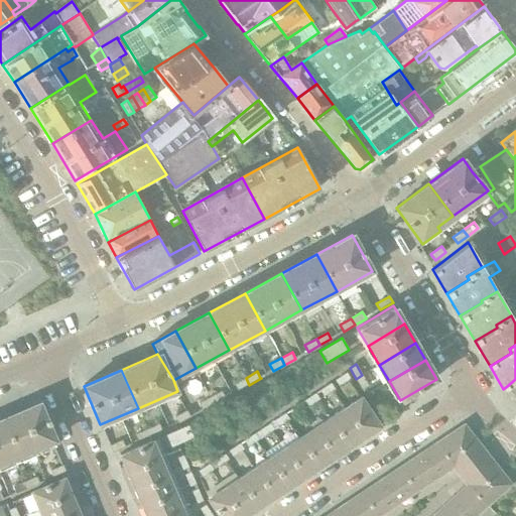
[(340,387),(351,379),(347,373),(335,380),(340,387)]
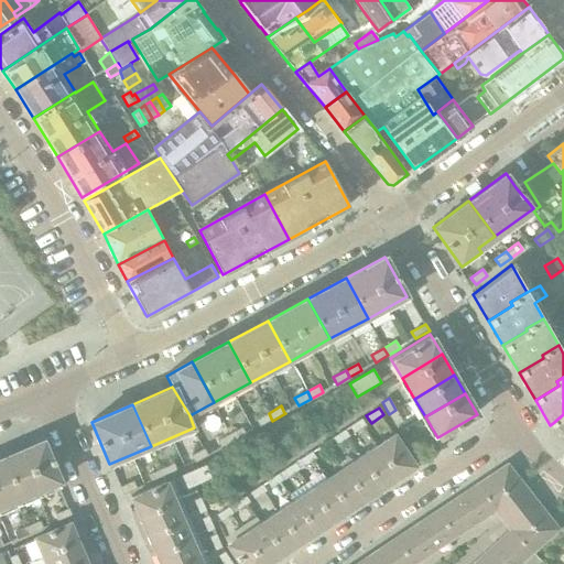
[(403,422),(396,410),(389,414),(396,426),(403,422)]
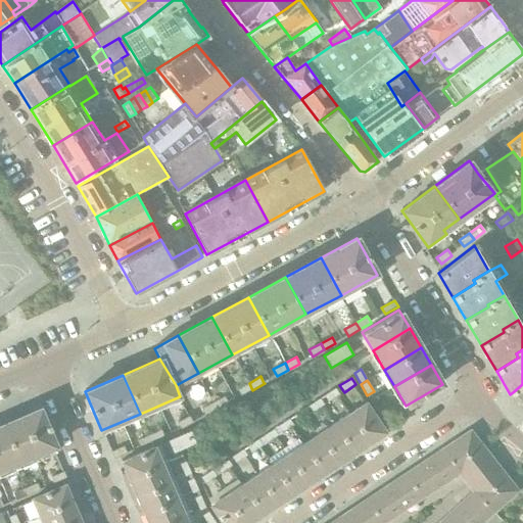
[(241,396),(252,390),(249,383),(237,389),(241,396)]
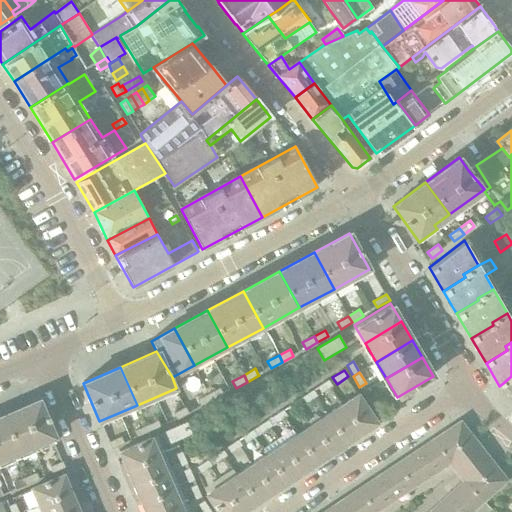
[(321,394),(332,386),(328,380),(317,388),(321,394)]
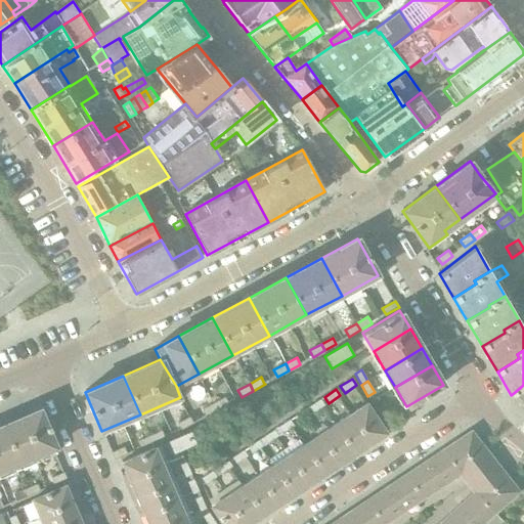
[(214,403),(217,410),(229,403),(228,403),(225,397),(214,403)]
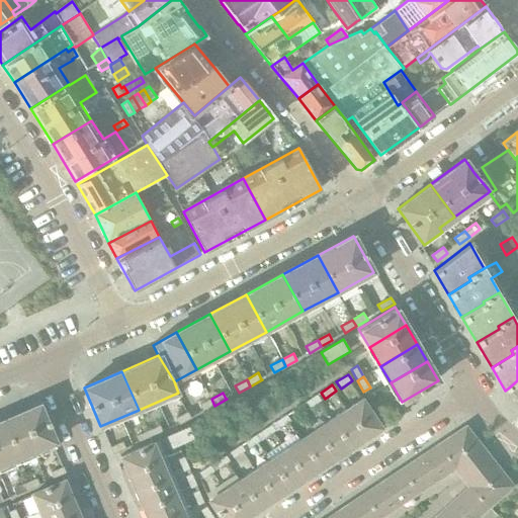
[(253,404),(247,394),(240,397),(246,408),(253,404)]
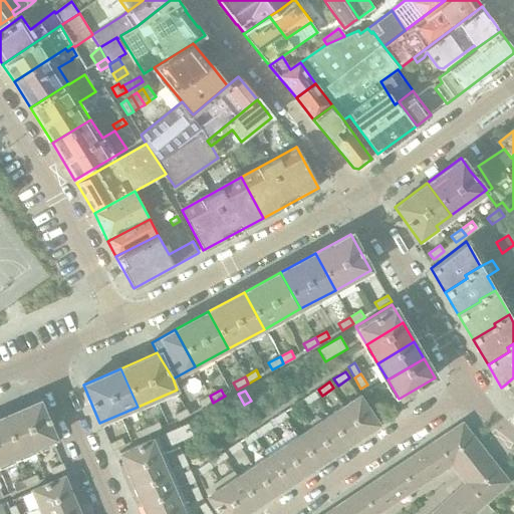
[(307,406),(318,398),(314,392),(303,400),(307,406)]
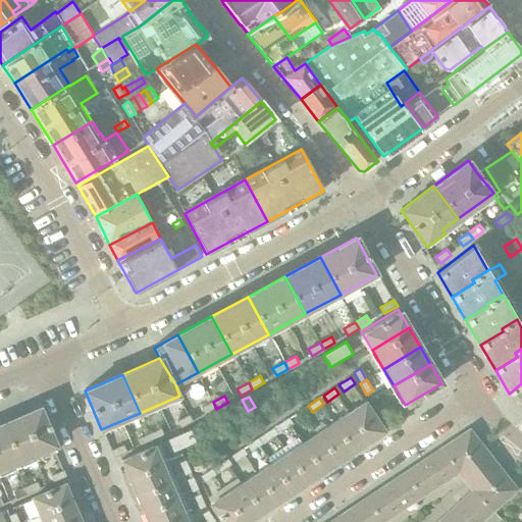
[(347,411),(368,442),(384,431),(383,430),(385,429),(365,399),(347,411)]
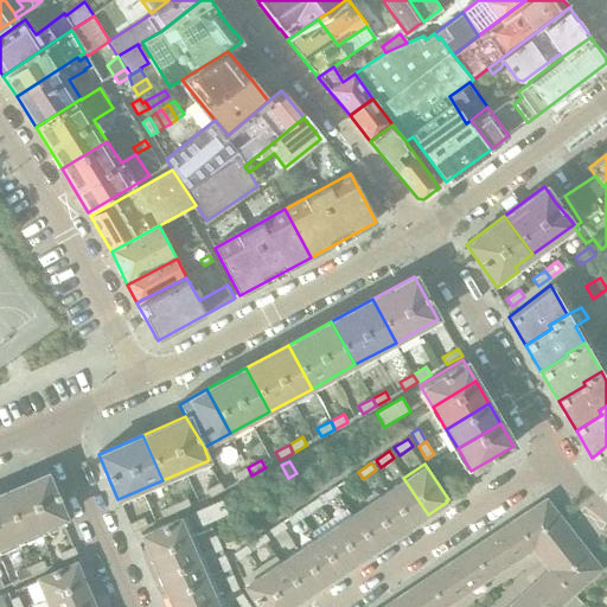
[(238,483),(251,475),(248,467),(234,474),(238,483)]
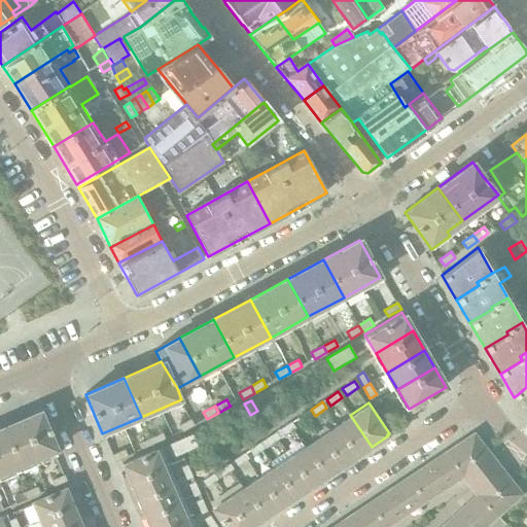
[(300,426),(311,418),(307,412),(295,419),(300,426)]
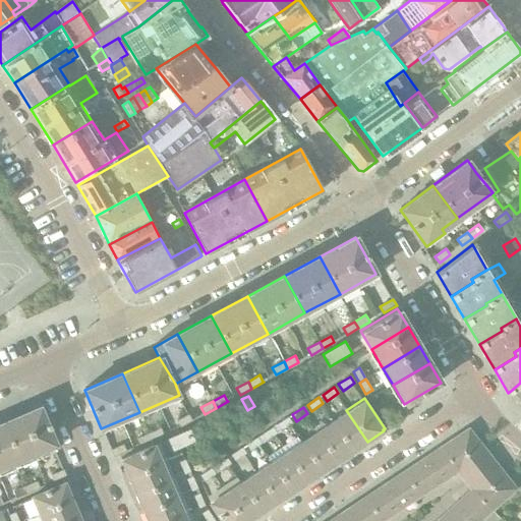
[(367,442),(346,410),(331,420),(352,452),(367,442)]
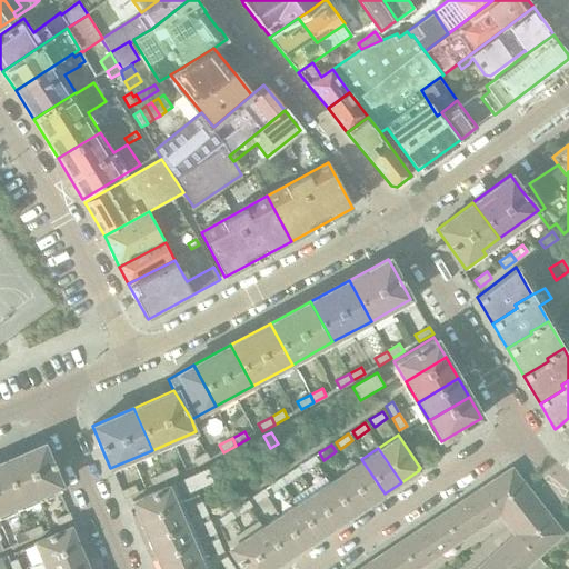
[(0,466),(0,471),(17,509),(55,492),(57,496),(59,495),(39,449),(0,466)]
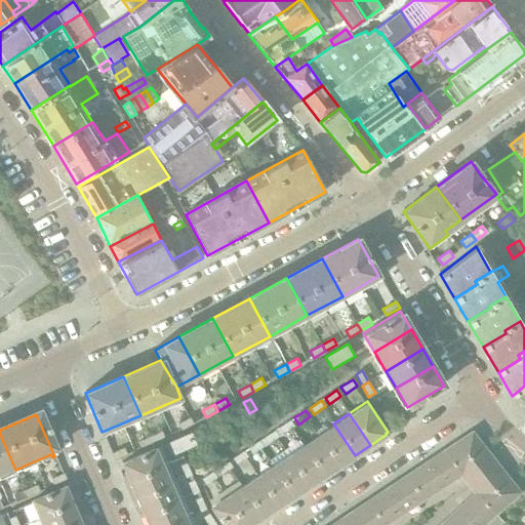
[(398,428),(391,415),(384,419),(392,432),(398,428)]
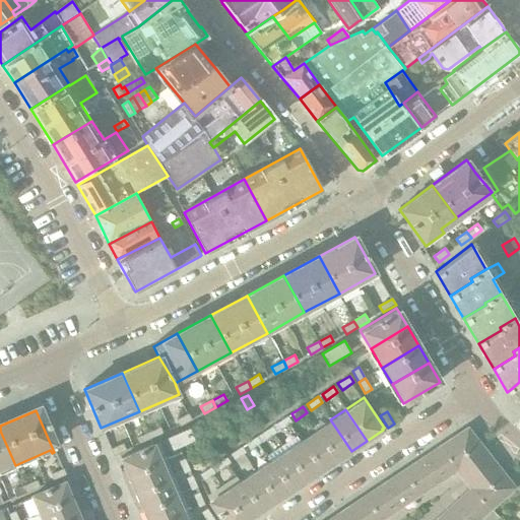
[(192,420),(192,419),(188,413),(176,420),(180,427),(192,420)]
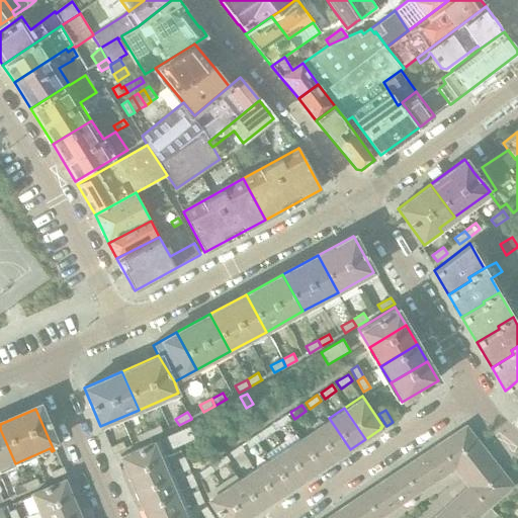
[(271,425),(275,432),(288,423),(290,421),(286,415),(271,425)]
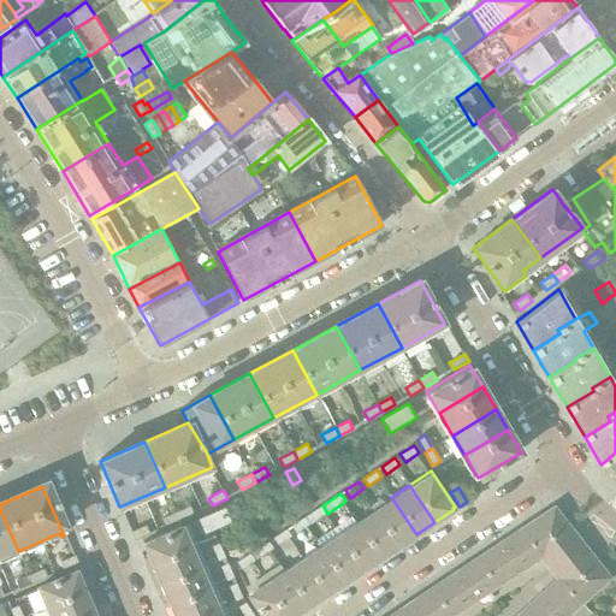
[(397,546),(416,534),(391,497),(383,502),(381,499),(372,505),(374,508),(372,509),(397,546)]
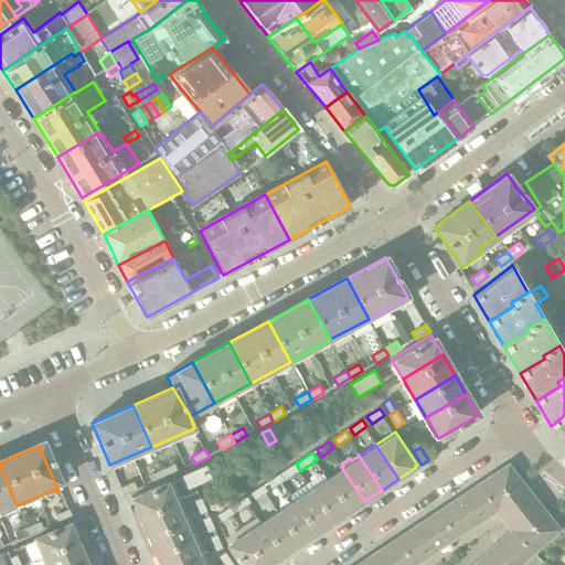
[(300,471),(296,464),(284,471),(284,472),(279,476),(284,481),(284,482),(298,472),(300,471)]
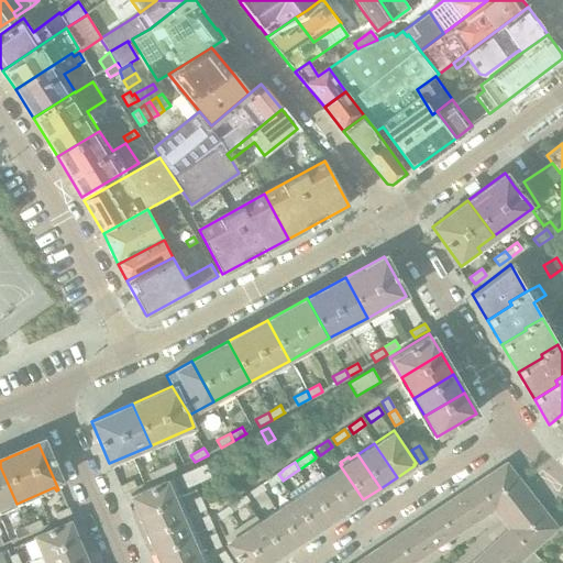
[(162,468),(164,476),(177,471),(174,463),(162,468)]
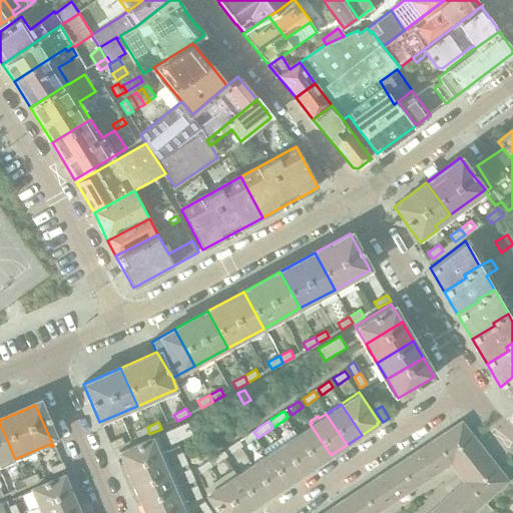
[(193,435),(188,423),(187,422),(164,432),(170,445),(193,435)]
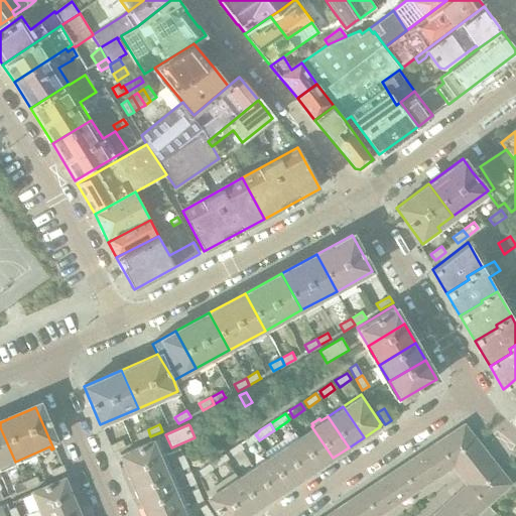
[(333,458),(311,426),(297,436),(317,468),(333,458)]
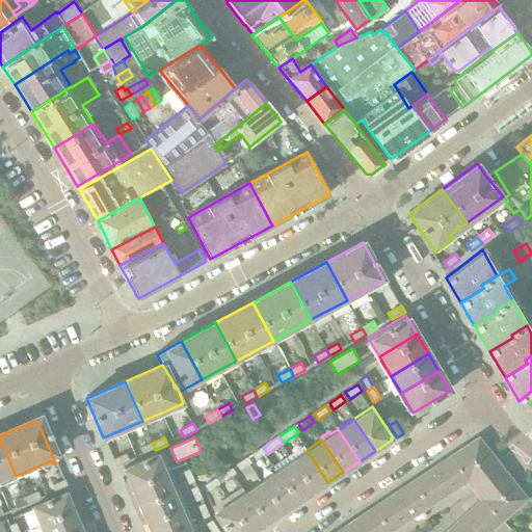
[(0,482),(16,476),(0,441),(0,482)]
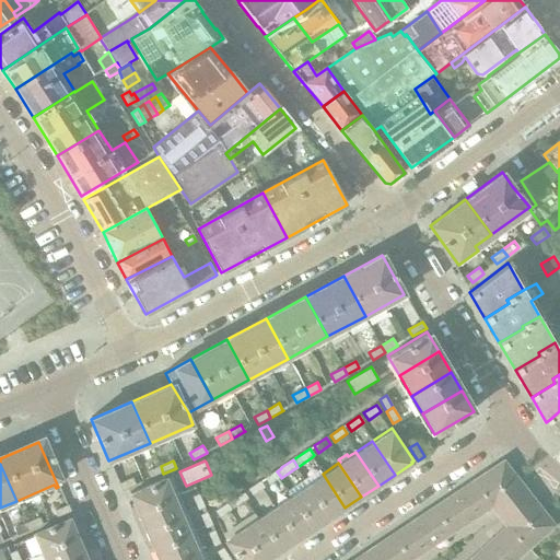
[(163,474),(161,466),(147,471),(150,479),(163,474)]
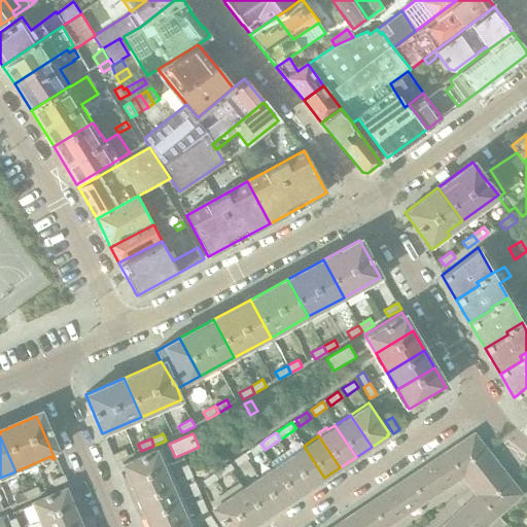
[(450,456),(464,478),(464,476),(486,461),(487,462),(489,461),(489,459),(488,459),(487,459),(473,440),(450,456)]
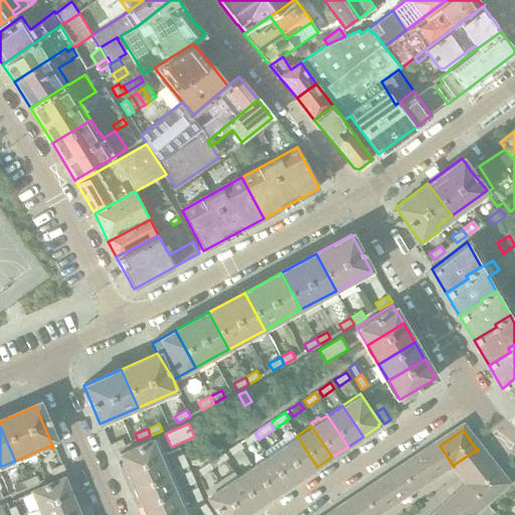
[(247,447),(259,439),(254,434),(254,433),(242,441),(247,447)]
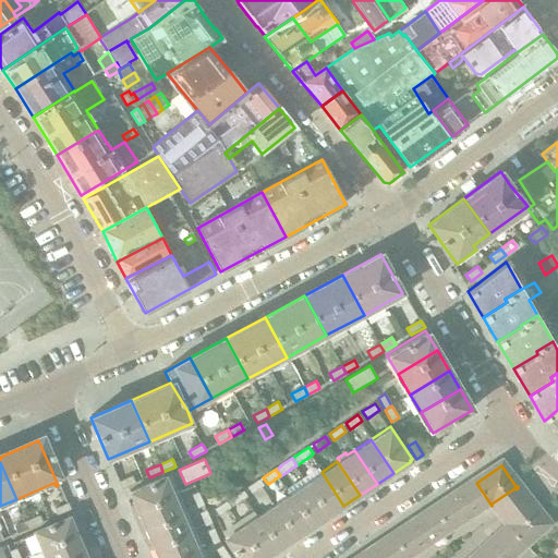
[(328,517),(343,506),(322,472),(305,483),(328,517)]
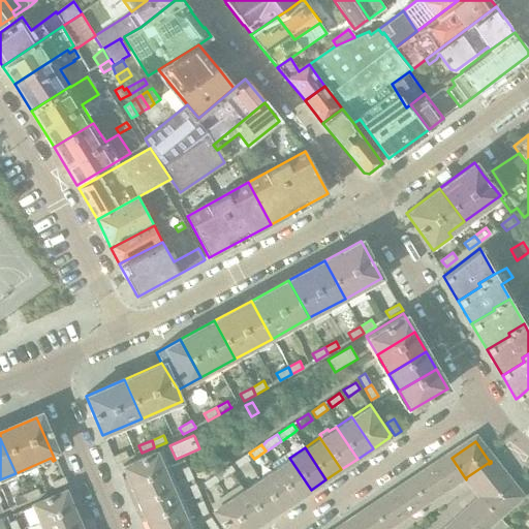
[(130,484),(164,468),(158,453),(157,449),(122,465),(123,467),(130,484)]
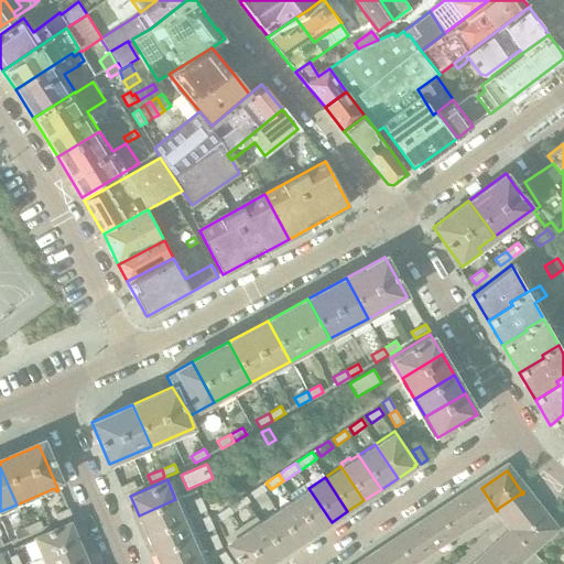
[(137,489),(133,481),(119,487),(122,495),(137,489)]
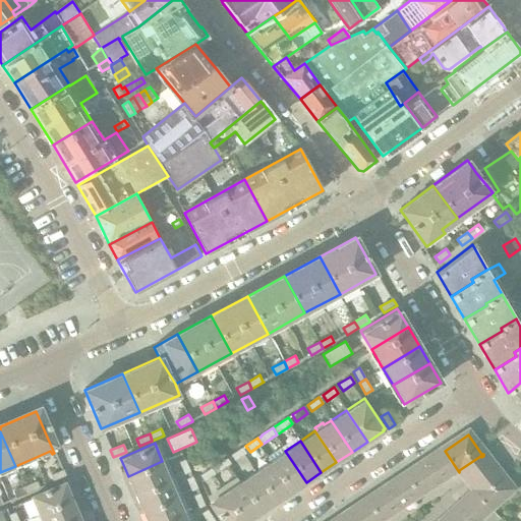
[(459,472),(445,451),(442,447),(423,459),(439,483),(456,472),(458,473),(459,472)]
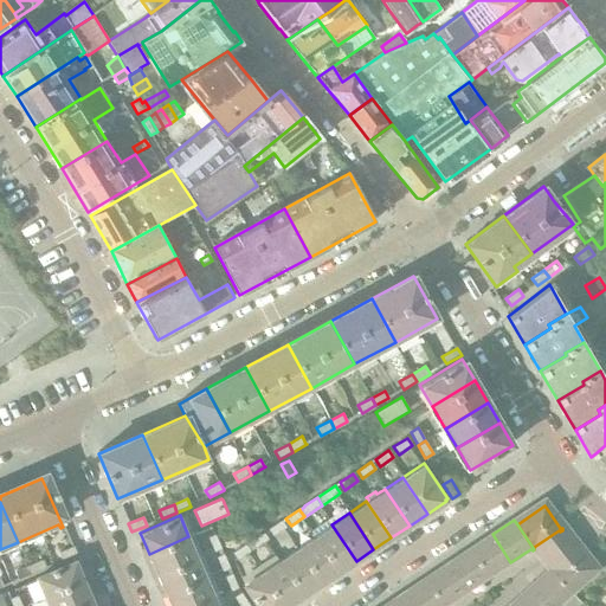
[(274,537),(287,528),(282,521),(269,529),(274,537)]
